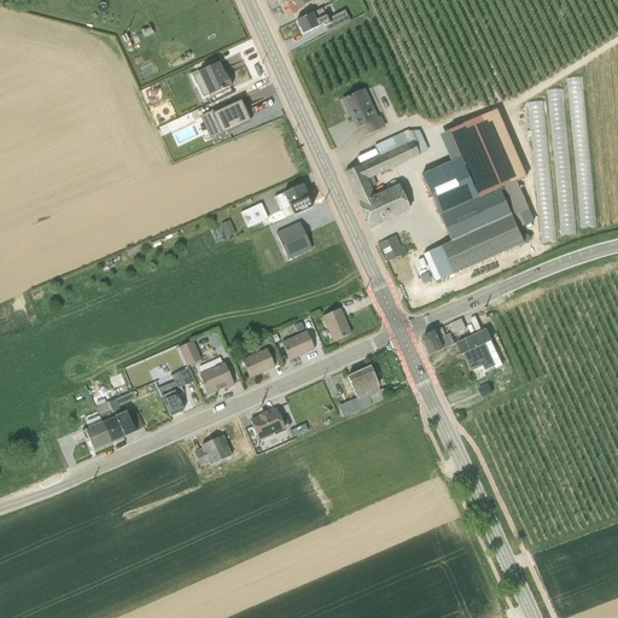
[(291,0),(280,5),(286,16),(297,11),(296,10),(304,6),(304,5),(313,0),(291,0)]
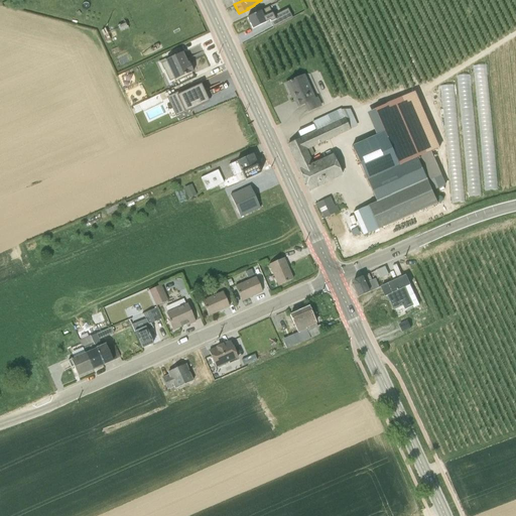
[(269,6),(247,17),(253,28),(269,20),(272,27),(292,17),(288,8),(274,15),(269,6)]
